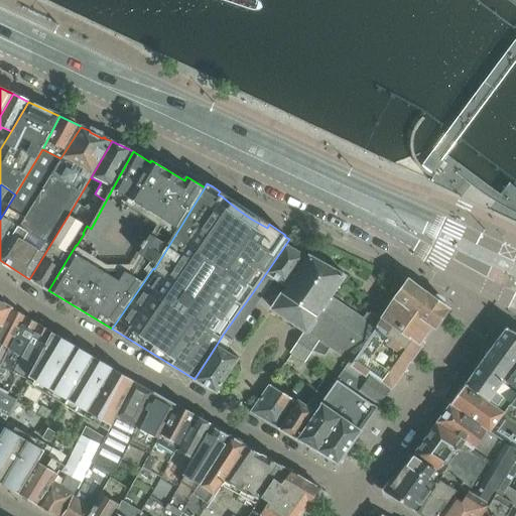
[(98,216),(106,201),(102,199),(88,210),(98,216)]
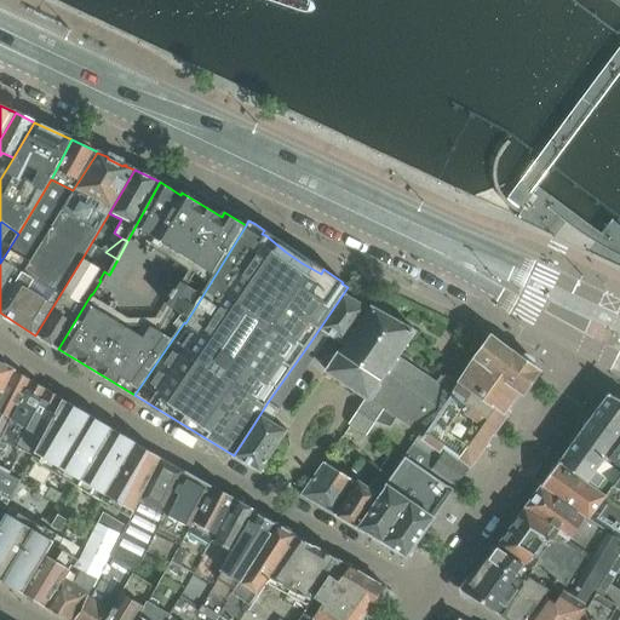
[(104,271),(90,263),(82,258),(35,336),(57,349),(85,302),(91,293),(91,294),(92,294),(101,281),(99,280),(104,271)]
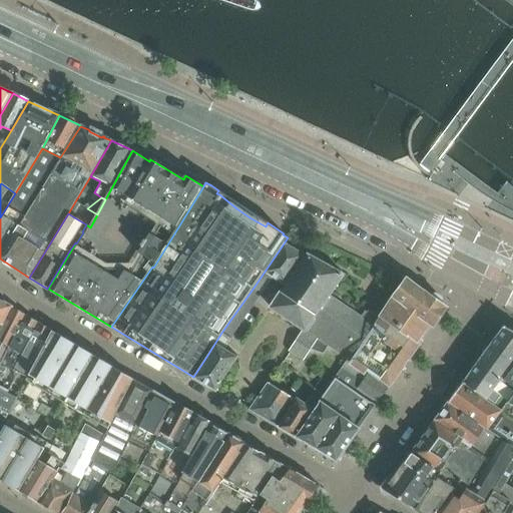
[(282,246),(253,288),(262,293),(272,279),(285,287),(279,296),(277,295),(276,296),(278,298),(271,308),(273,309),(282,314),(281,315),(284,316),(292,322),(294,323),(295,323),(303,329),(304,330),(303,331),(303,332),(302,333),(290,351),(289,351),(289,352),(303,361),(304,360),(303,360),(310,349),(323,354),(327,348),(328,346),(352,361),(376,324),(373,322),(375,318),(367,313),(365,316),(363,315),(362,317),(330,296),(343,276),(308,254),(305,259),(282,246)]
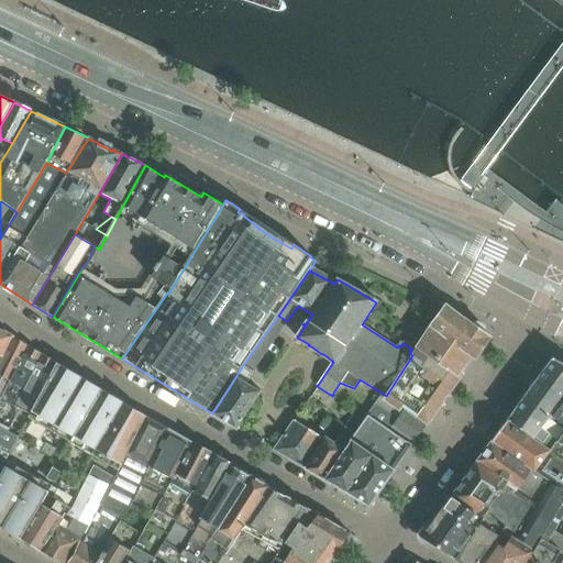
[(433,324),(412,355),(386,396),(385,398),(398,408),(401,405),(428,422),(462,374),(457,372),(471,353),(475,356),(487,338),(484,335),(485,333),(484,327),(478,323),(472,324),(470,326),(446,308),(444,310),(433,324)]
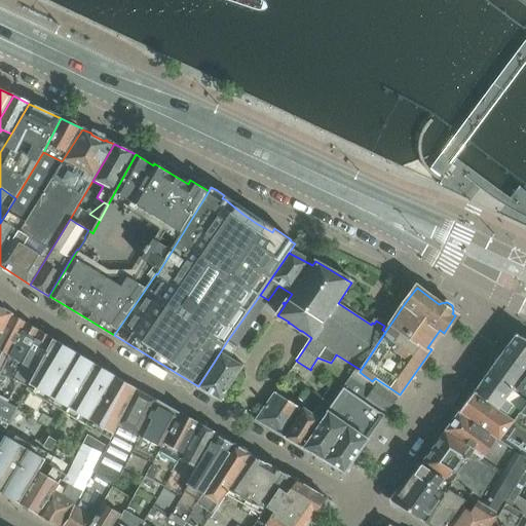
[(0,342),(14,315),(0,306),(0,342)]
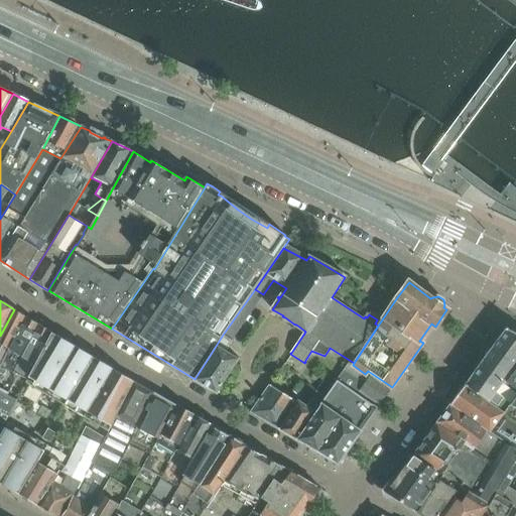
[(27,317),(14,309),(0,336),(0,343),(4,345),(0,352),(0,367),(3,362),(27,317)]
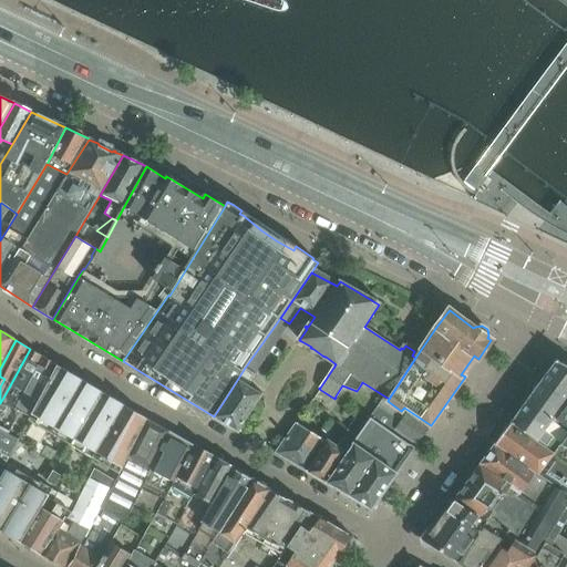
[(44,358),(30,349),(3,398),(8,400),(10,397),(12,398),(18,388),(24,392),(44,358)]
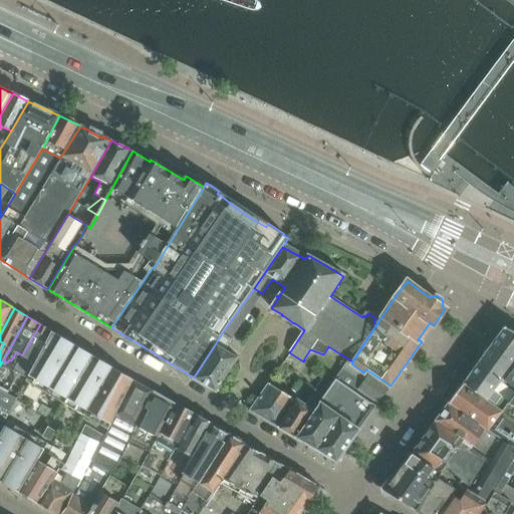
[(52,331),(40,324),(22,355),(29,359),(24,368),(31,372),(52,331)]
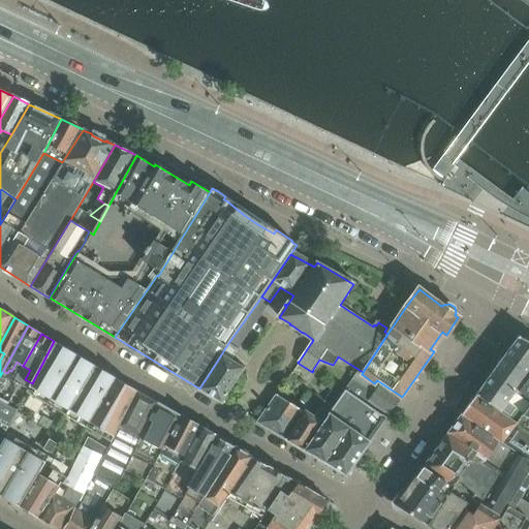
[(528,341),(520,337),(477,395),(502,412),(528,374),(528,341)]
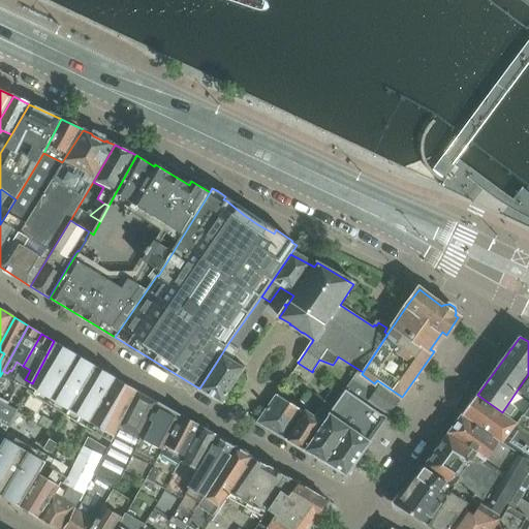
[(54,341),(32,383),(26,394),(90,429),(116,377),(54,341)]
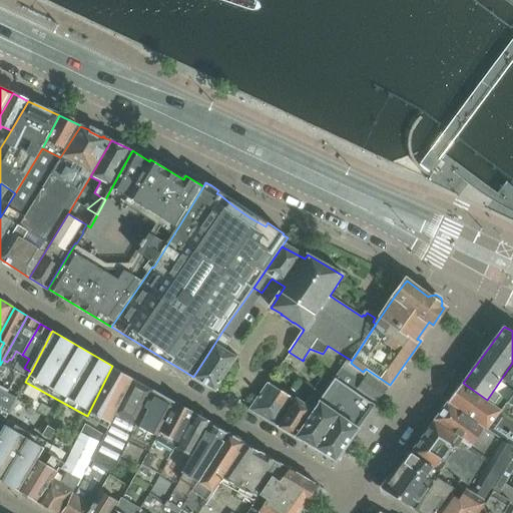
[(221,333),(206,357),(193,377),(216,390),(237,357),(225,350),(232,340),(221,333)]
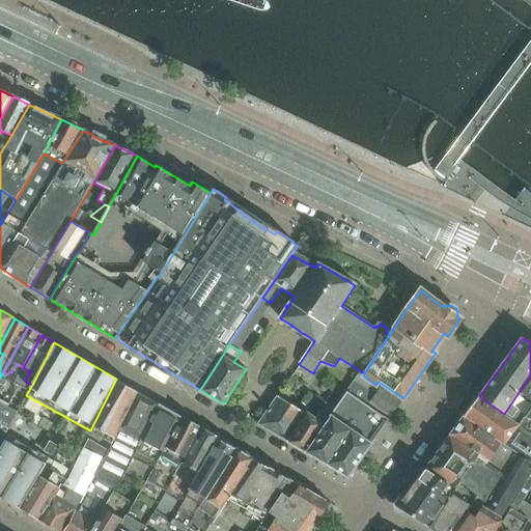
[(348,477),(391,417),(370,402),(381,388),(366,380),(359,373),(358,375),(342,397),(334,410),(333,409),(305,451),(348,477)]
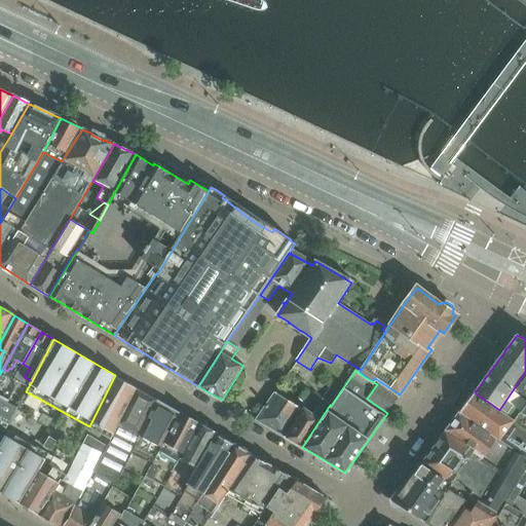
[(525,408),(525,372),(499,410),(517,421),(525,408)]
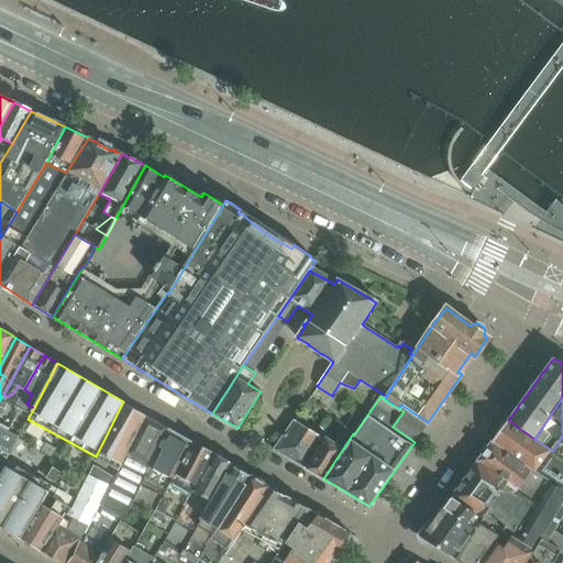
[(123,401),(96,456),(87,474),(110,486),(119,468),(145,416),(123,401)]
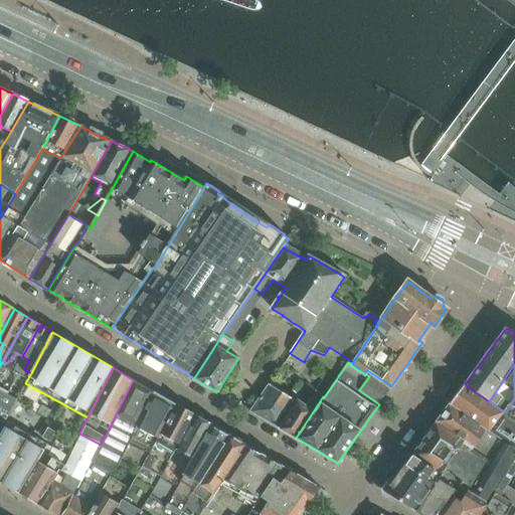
[(369,376),(359,390),(379,404),(389,389),(369,376)]
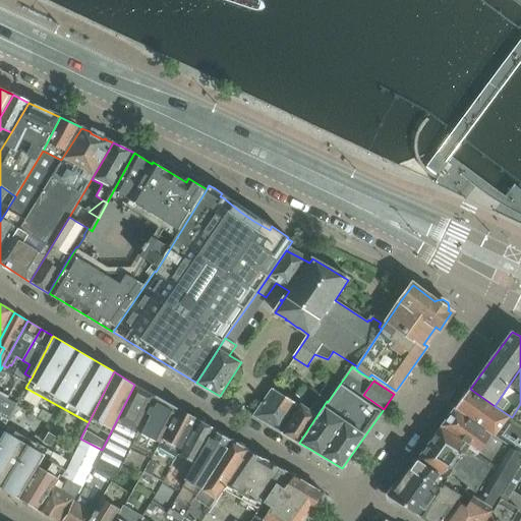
[(328,384),(327,385),(319,396),(327,401),(328,402),(336,390),(328,384)]
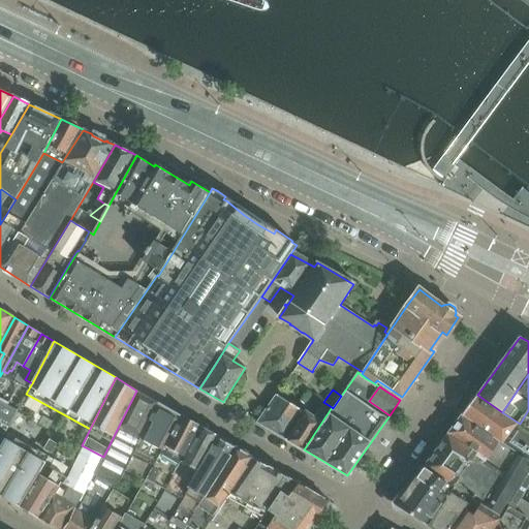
[(157,402),(137,391),(112,440),(103,457),(82,445),(71,465),(61,484),(84,495),(63,528),(90,528),(114,491),(134,502),(146,480),(153,467),(133,455),(136,447),(157,402)]
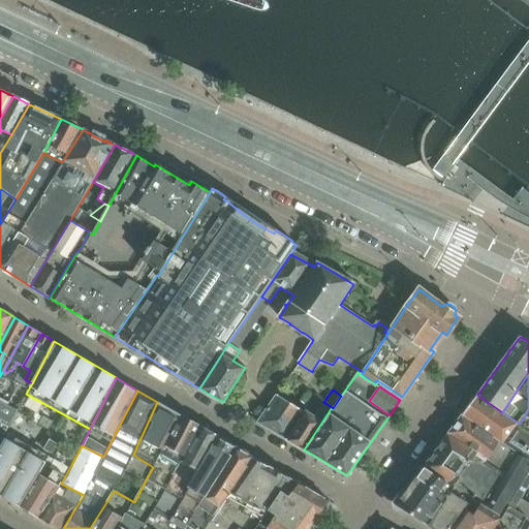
[(305,410),(313,397),(306,393),(299,404),(302,406),(300,409),(304,412),(305,410)]
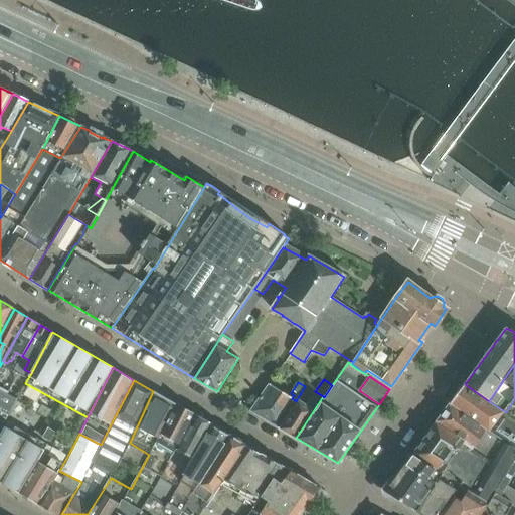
[(296,401),(292,398),(270,384),(250,411),(278,427),(296,401)]
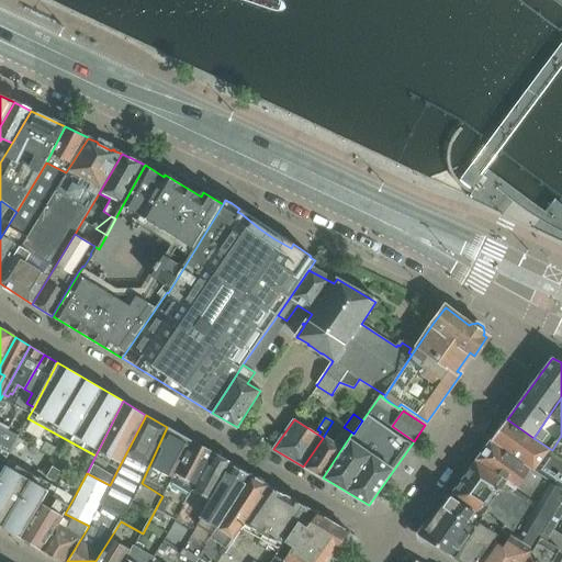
[(561,456),(552,450),(534,438),(507,419),(491,440),(551,483),(561,490),(561,456)]
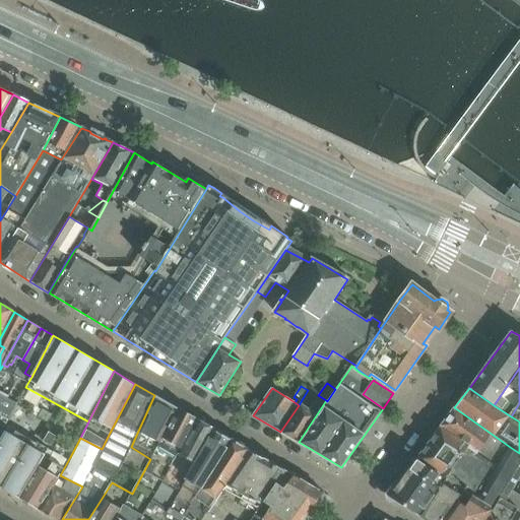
[(178,408),(154,395),(134,440),(150,448),(152,445),(156,447),(178,408)]
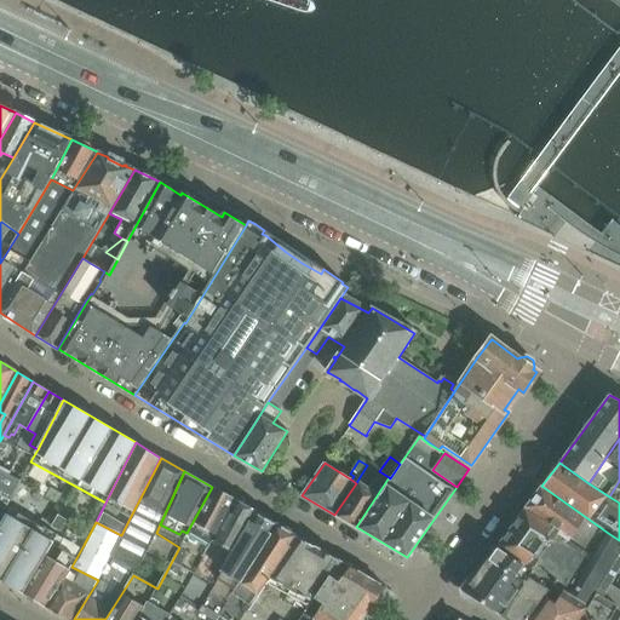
[(334,515),(356,527),(389,477),(379,471),(368,488),(357,481),(356,483),(334,515)]
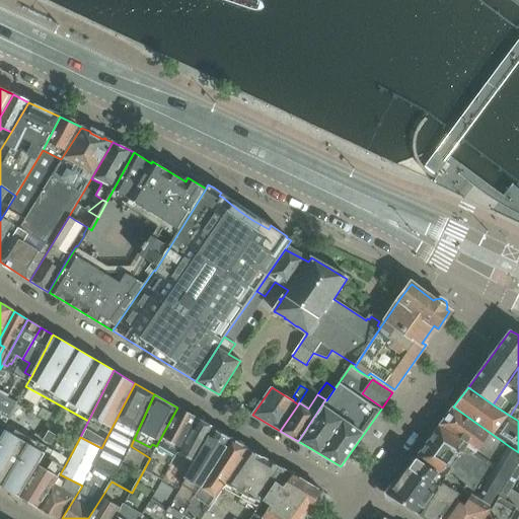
[(518,402),(510,416),(518,421),(518,402)]
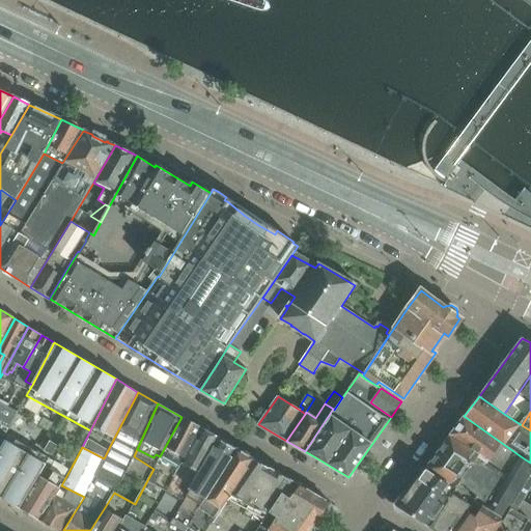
[(507,477),(521,456),(464,416),(449,437),(480,455),(477,458),(494,469),(507,477)]
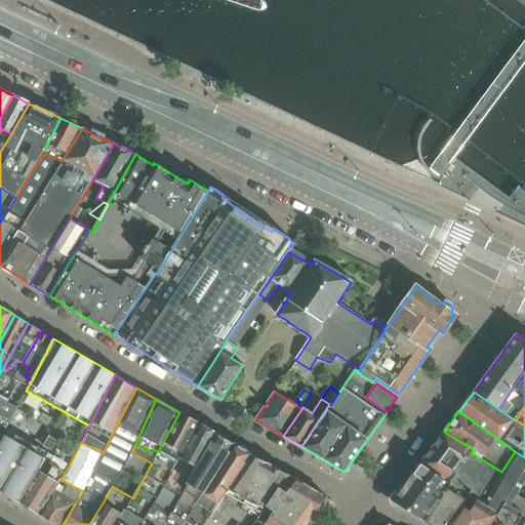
[(199,423),(179,412),(158,451),(152,463),(145,477),(162,487),(178,459),(199,423)]
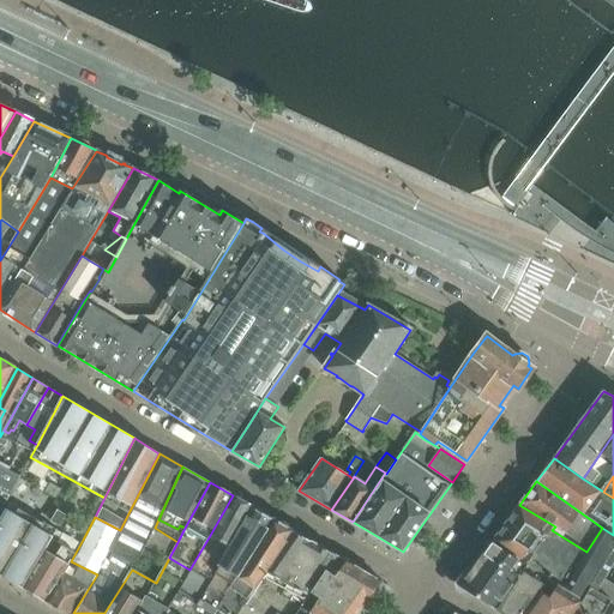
[(253,507),(233,495),(209,537),(220,545),(204,571),(212,575),(253,507)]
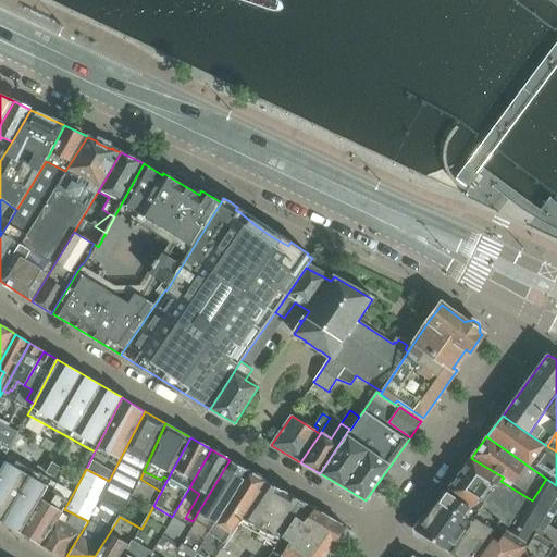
[(0,521),(24,535),(47,491),(53,482),(7,457),(0,470),(0,521)]
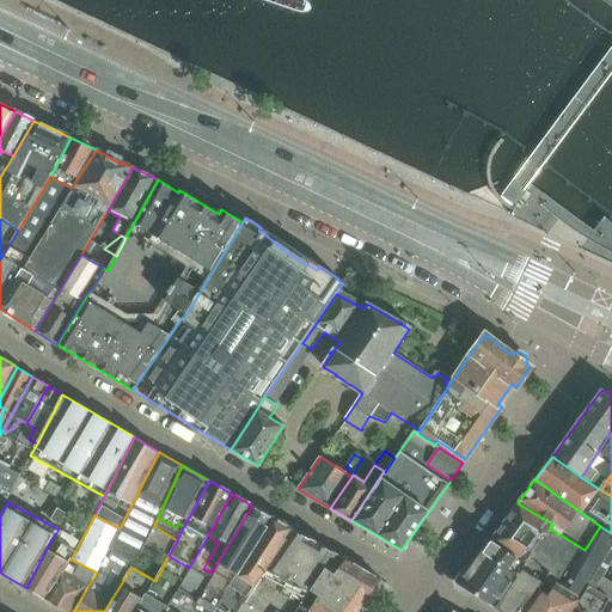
[(526,563),(550,528),(554,525),(518,503),(490,540),(526,563)]
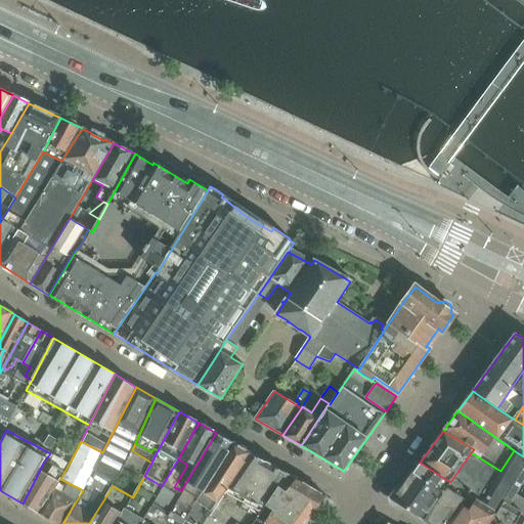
[(234,443),(216,433),(181,490),(172,506),(177,509),(179,505),(187,509),(205,481),(202,480),(204,477),(210,480),(234,443)]
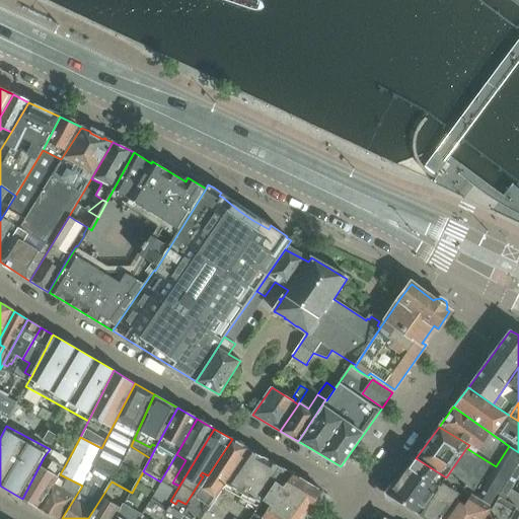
[(248,449),(232,439),(208,475),(195,495),(181,515),(189,518),(197,518),(201,513),(204,515),(207,511),(211,505),(229,477),(248,449)]
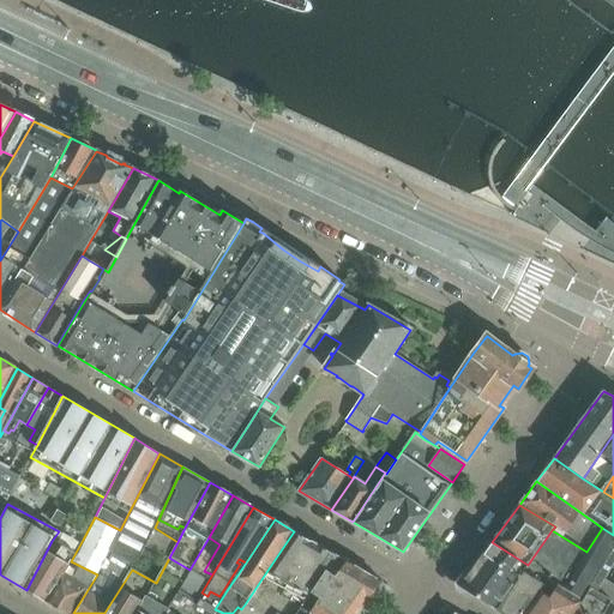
[(521,613),(571,542),(552,530),(528,565),(497,609),(504,613),(521,613)]
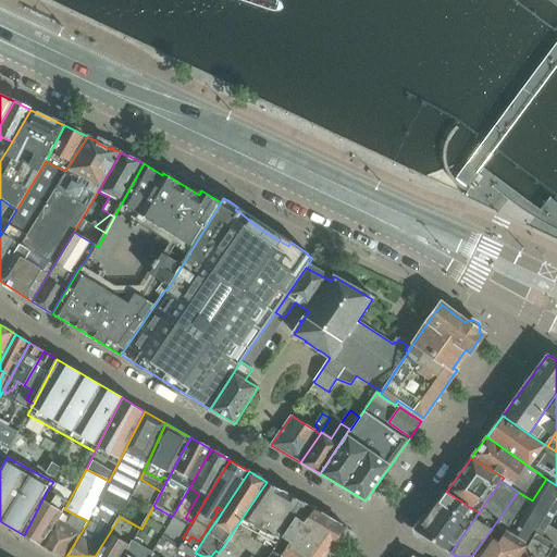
[(283,536),(306,504),(267,482),(226,542),(222,548),(234,556),(250,556),(251,556),(280,556),(282,556),(292,542),(283,536)]
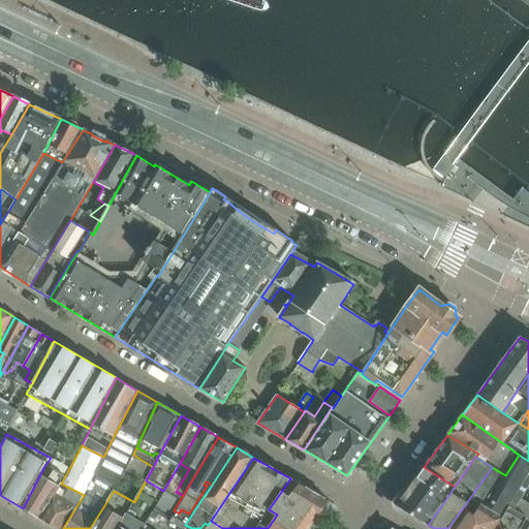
[(64,477),(44,466),(23,508),(39,519),(61,485),(64,477)]
